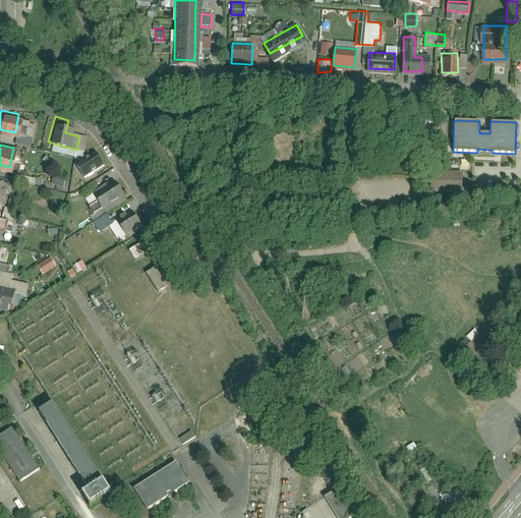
[(99,162),(92,149),(68,161),(76,175),(99,162)]
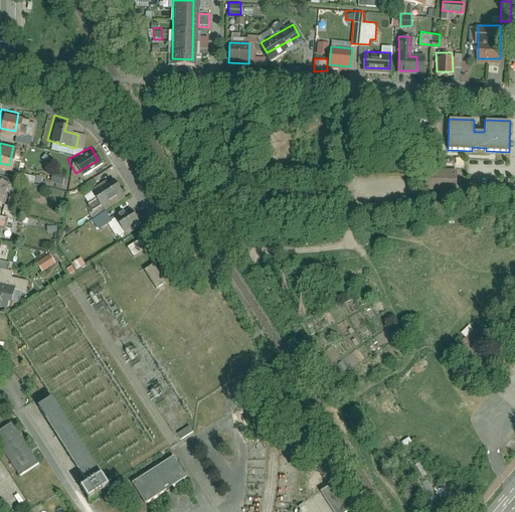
[(427,173),(427,186),(458,187),(458,174),(427,173)]
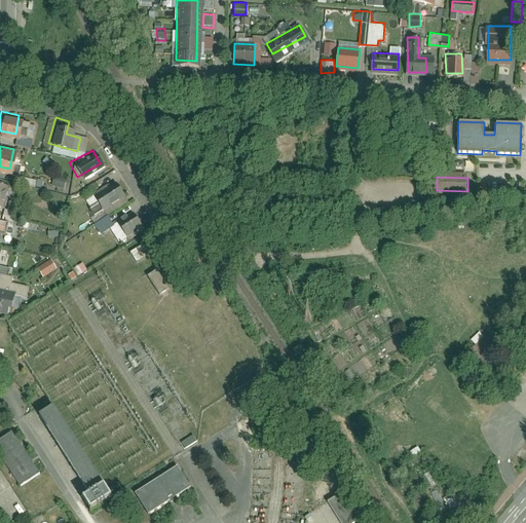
[(99,186),(96,181),(81,189),(85,195),(99,186)]
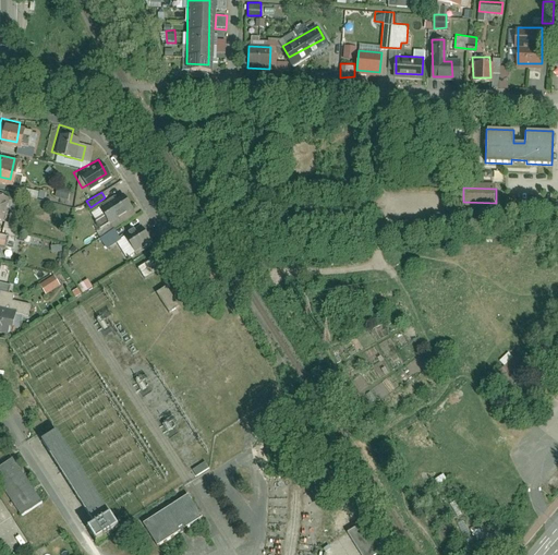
[(114,194),(98,205),(99,206),(105,214),(97,219),(96,220),(100,227),(109,221),(132,206),(133,206),(123,192),(117,196),(114,194)]
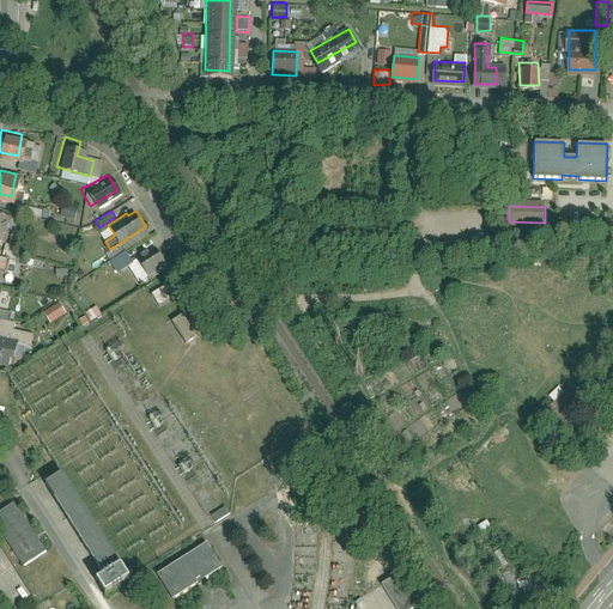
[(115,235),(109,226),(101,231),(107,241),(115,235)]
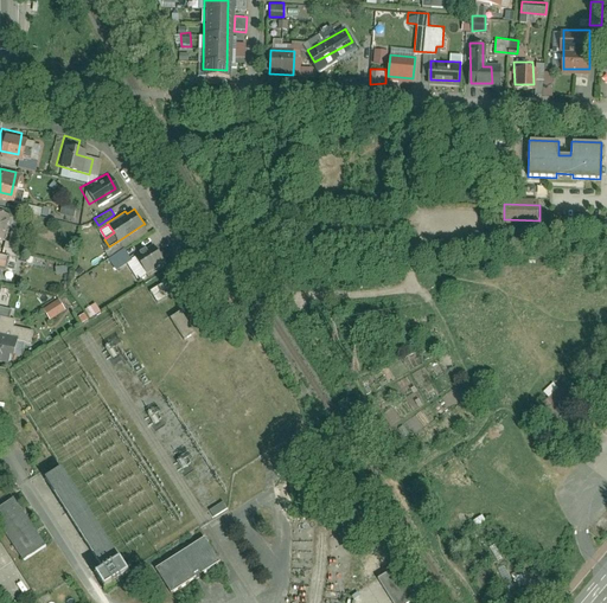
[(144,224),(119,241),(123,247),(147,231),(144,224)]
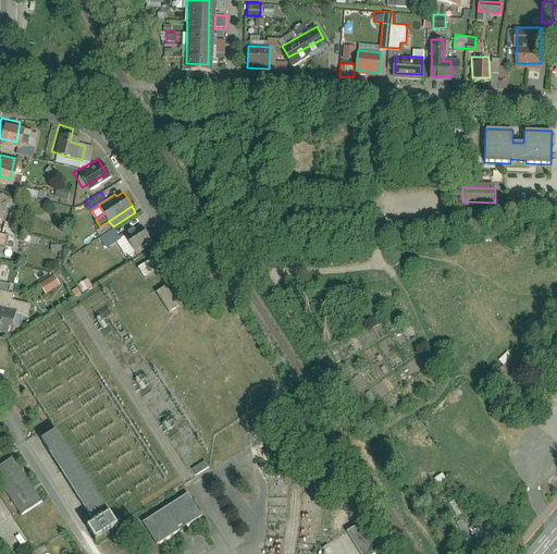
[(113,226),(109,221),(100,226),(102,230),(99,232),(100,235),(113,226)]
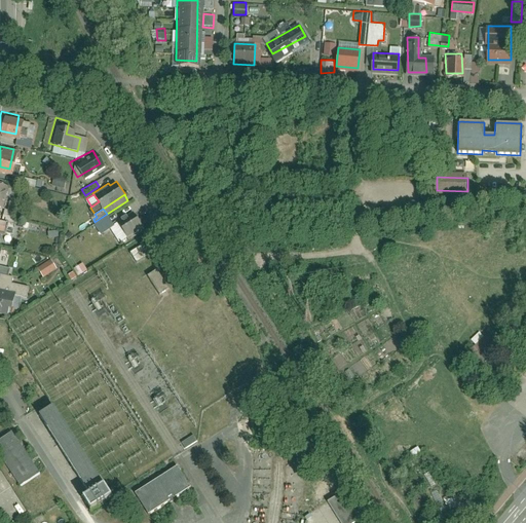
[(137,218),(133,211),(126,215),(125,212),(120,215),(122,218),(117,221),(126,235),(142,226),(141,225),(142,225),(143,223),(140,218),(138,218),(137,218)]
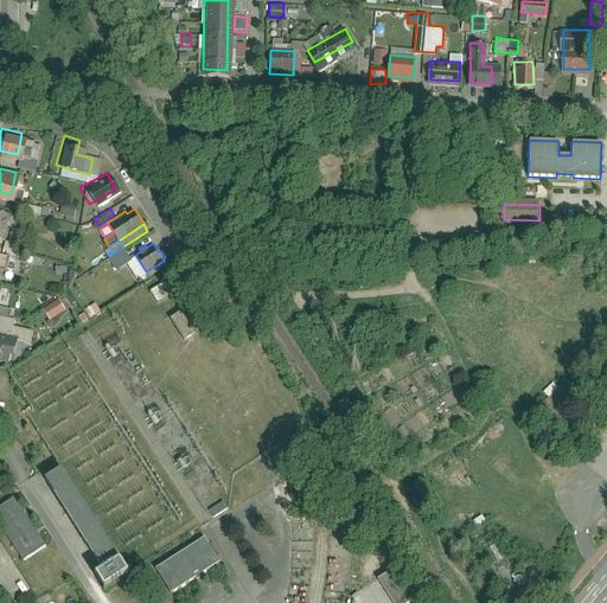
[(125,248),(123,247),(109,256),(117,268),(127,261),(132,258),(125,248)]
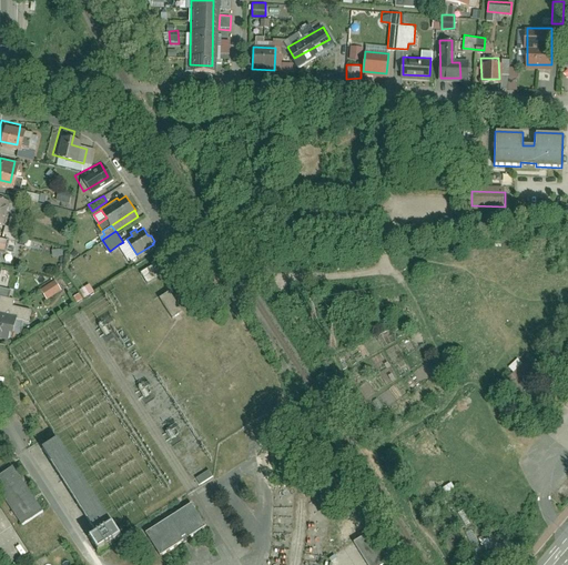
[(119,244),(129,260),(137,254),(127,239),(123,242),(119,244)]
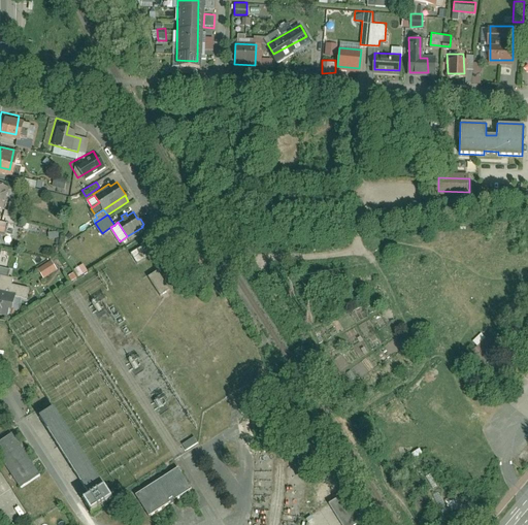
[(137,248),(144,260),(151,256),(143,243),(137,248)]
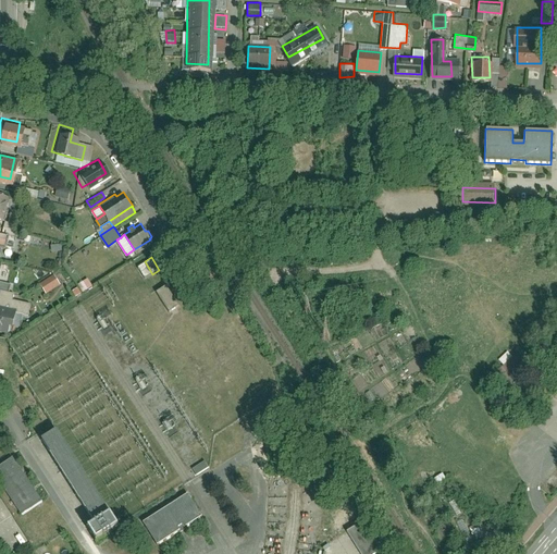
[(58,269),(44,275),(49,287),(63,282),(58,269)]
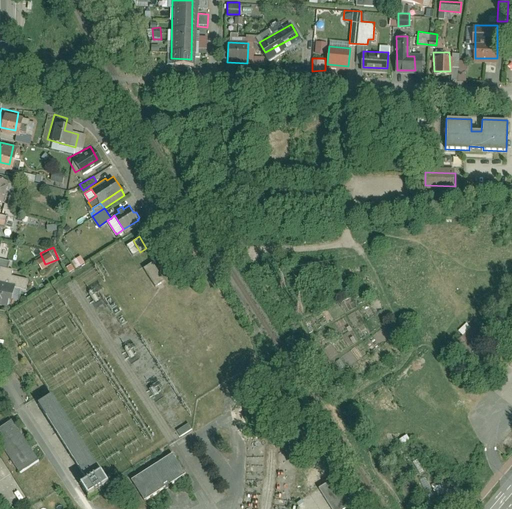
[(81,254),(73,258),(76,265),(84,261),(81,254)]
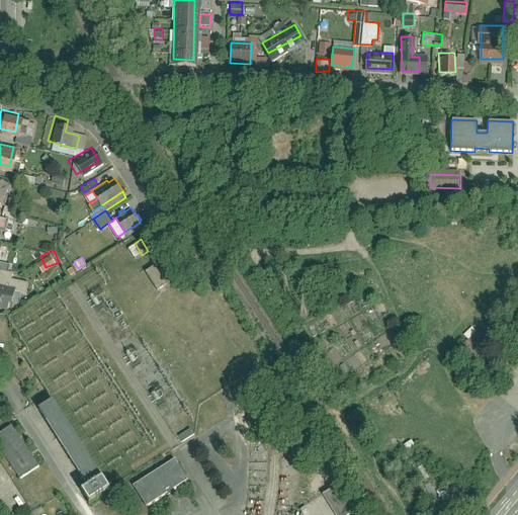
[(164,281),(151,260),(140,267),(153,288),(164,281)]
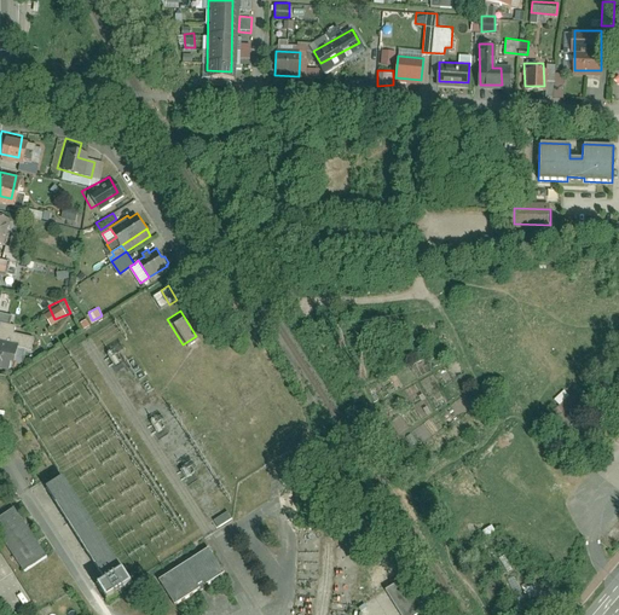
[(0,366),(6,367),(11,348),(0,344),(0,366)]
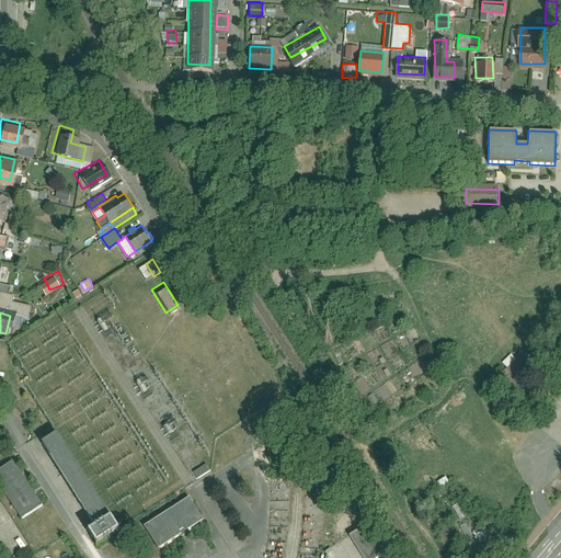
[(524,365),(511,352),(491,371),(505,385),(524,365)]
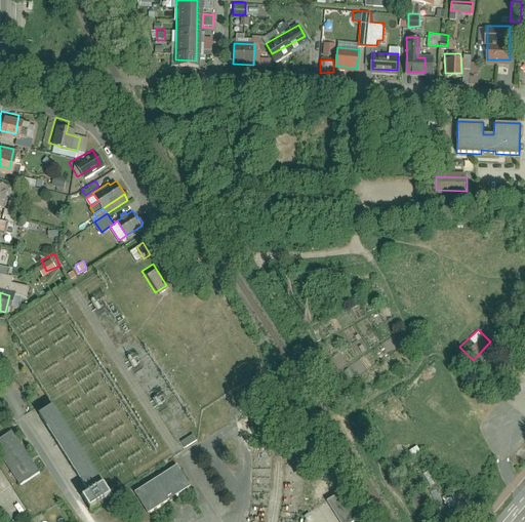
[(84,491),(78,495),(85,507),(108,492),(50,403),(37,412),(84,491)]
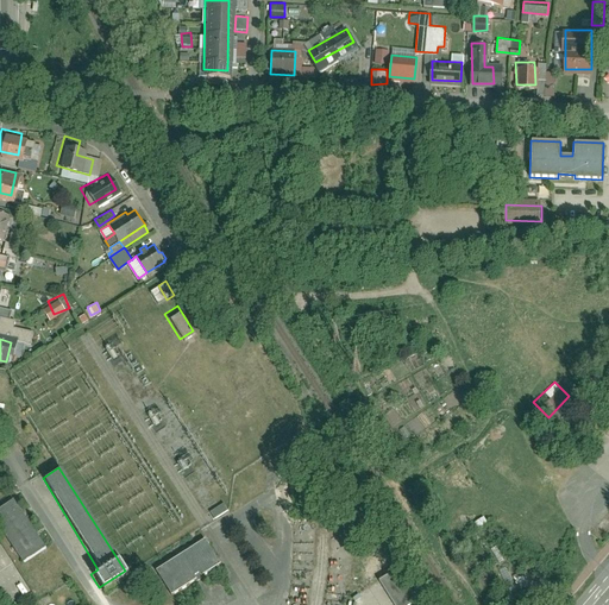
[(11,495),(0,502),(0,525),(20,556),(42,542),(11,495)]
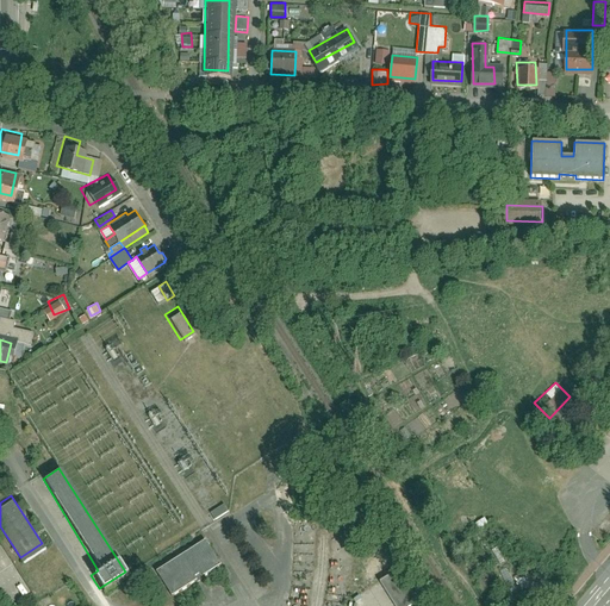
[(226,504),(211,512),(215,518),(229,508),(226,504)]
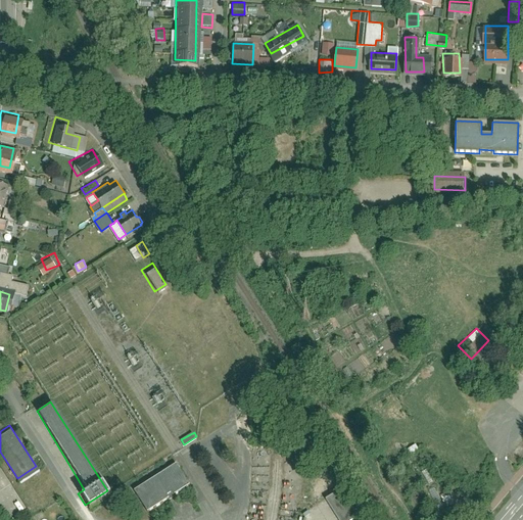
[(189,478),(175,456),(127,485),(140,509),(189,478)]
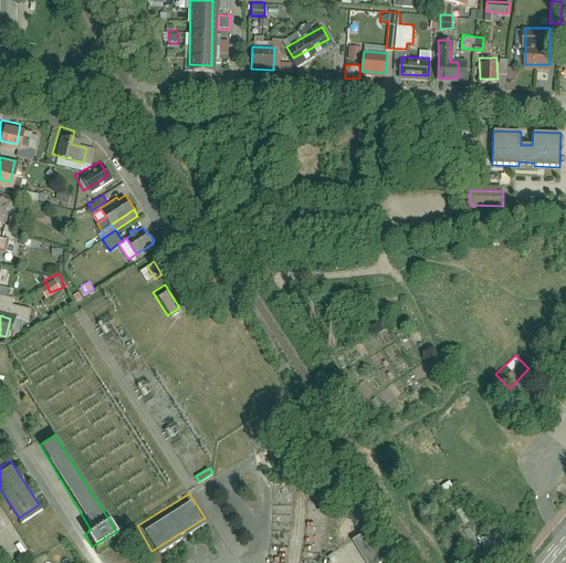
[(369,562),(387,551),(368,523),(350,537),(368,562),(369,562)]
